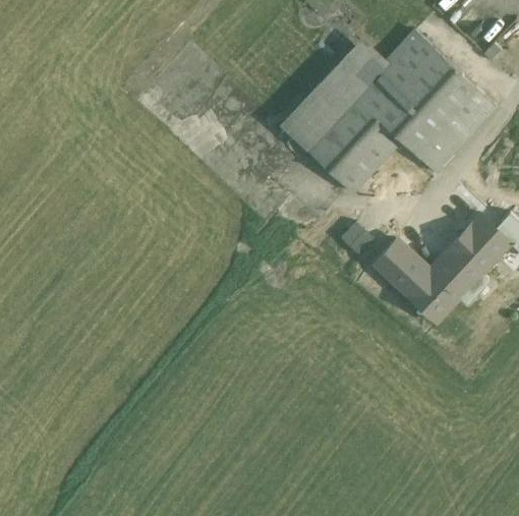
[(496,109),(414,35),(384,68),(307,151),(353,193),(401,141),(437,174),(496,109)]
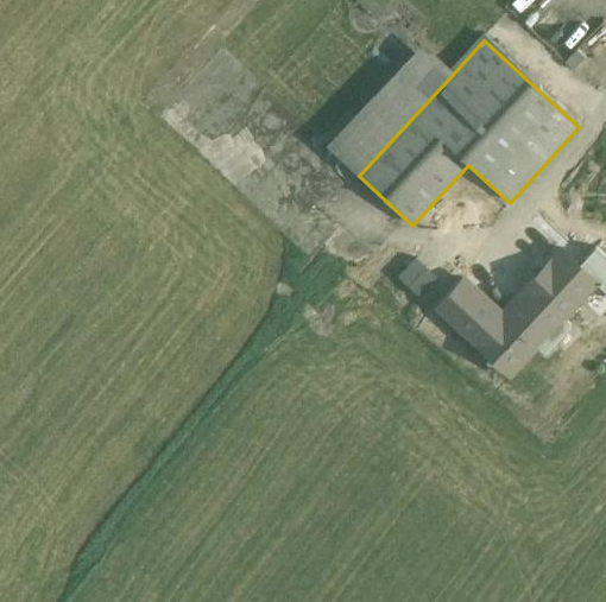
[(328,149),(359,176),(448,80),(417,51),(328,149)]
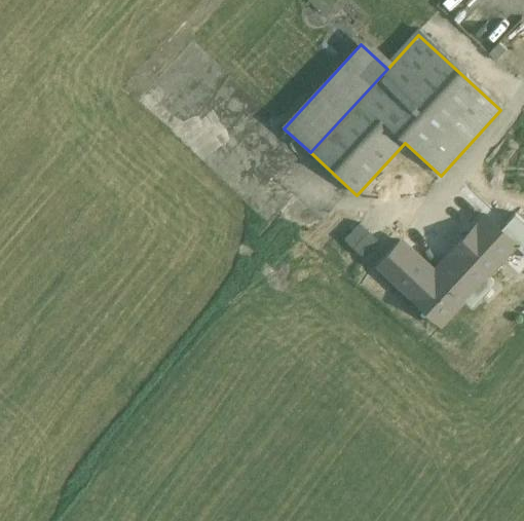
[(523,224),(517,218),(502,233),(517,248),(517,249),(523,255),(523,224)]
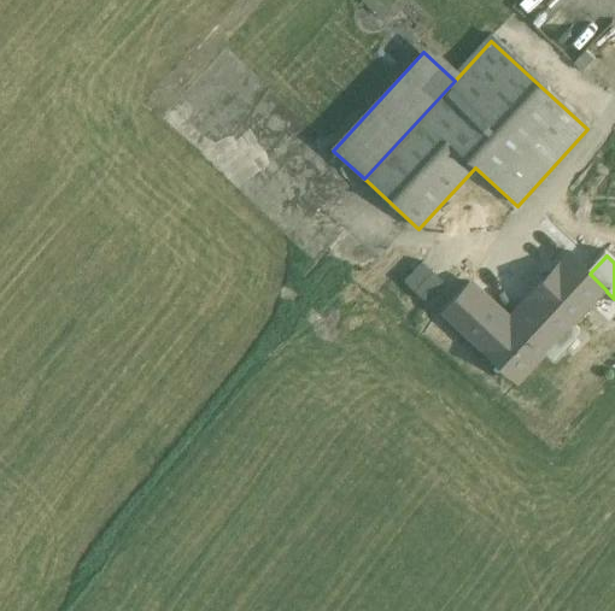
[(570,257),(507,325),(482,303),(461,328),(503,366),(519,351),(531,362),(543,350),(556,363),(583,335),(573,327),(607,292),(607,291),(590,274),(570,257)]
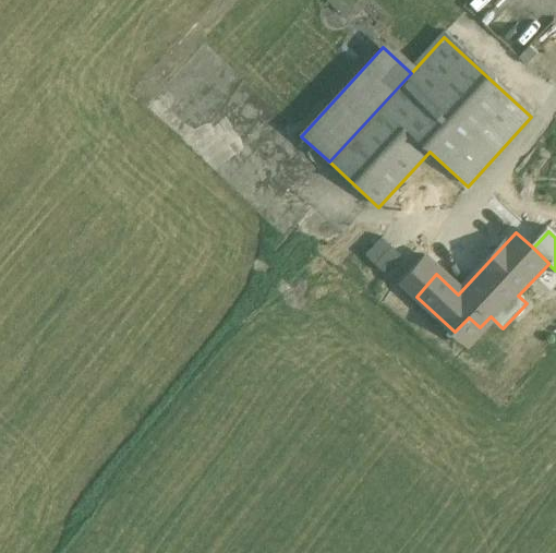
[(384,241),(365,259),(382,276),(400,259),(384,241)]
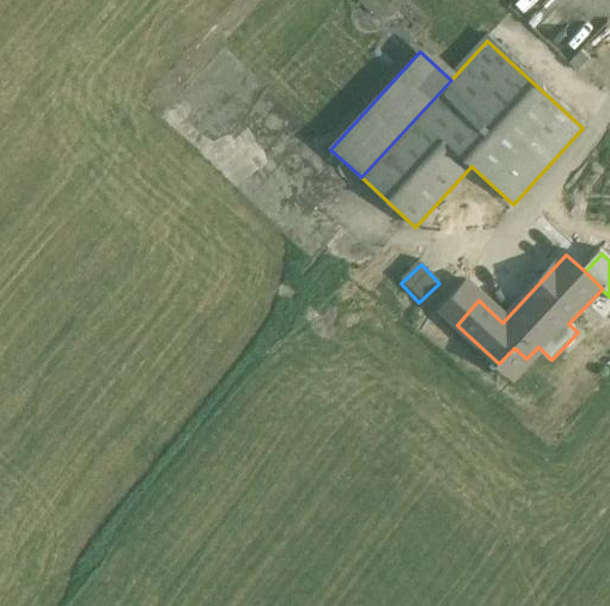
[(469,286),(444,312),(457,325),(479,300),(482,298),(469,286)]
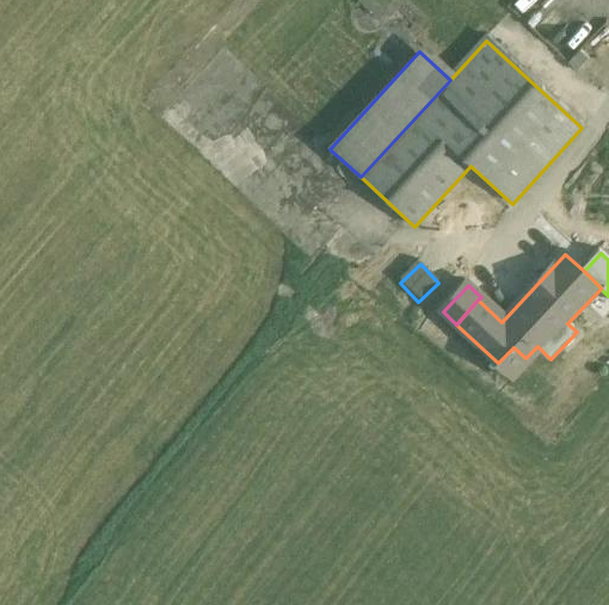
All buildings are outlined.
